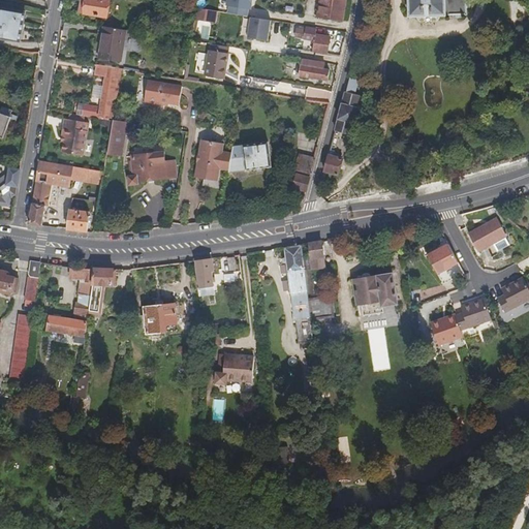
[(83,16),(105,19),(109,0),(105,0),(79,0),(76,14),(83,16)]
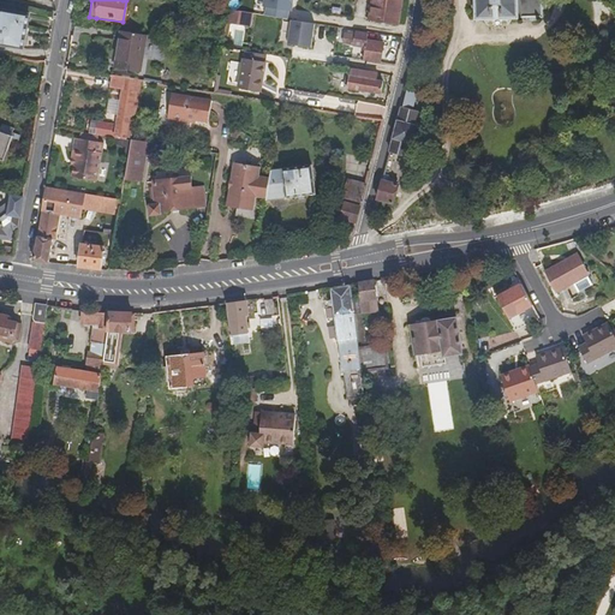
[(396,27),(400,0),(362,0),(371,1),(369,22),(396,27)]
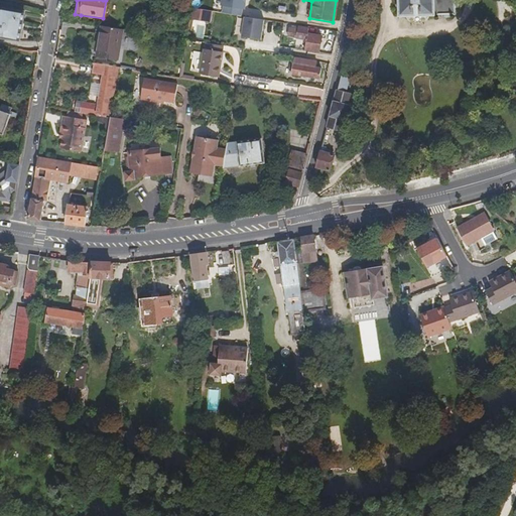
[(453,14),(452,0),(397,0),(397,14),(453,14)]
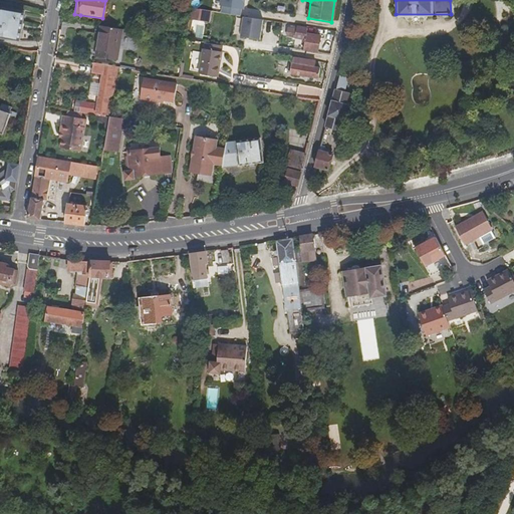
[(0,39),(19,42),(24,12),(0,8),(0,39)]
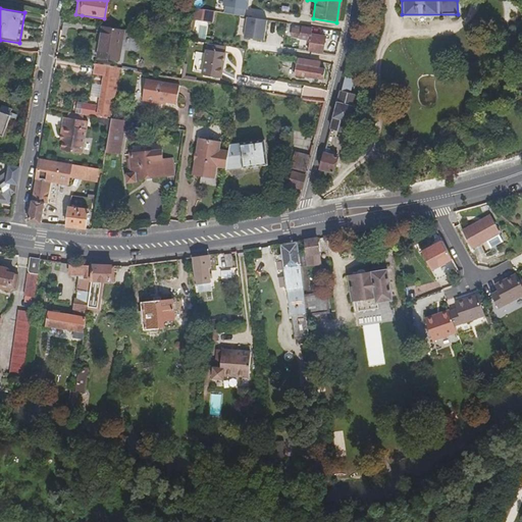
[(210,23),(212,12),(193,8),(192,10),(191,20),(194,20),(210,23)]
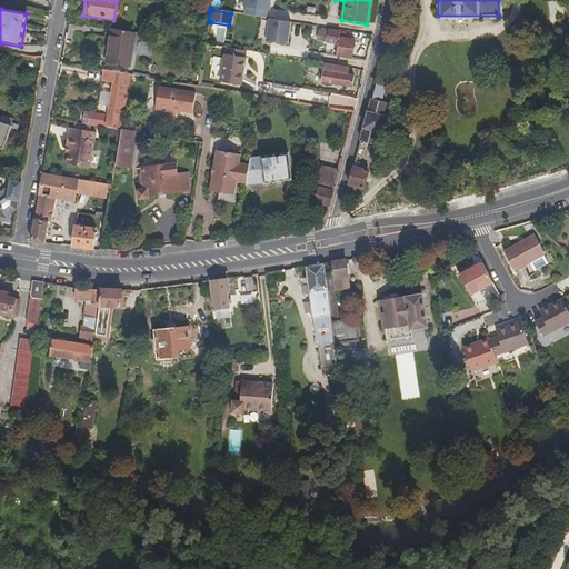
[(81,26),(82,17),(68,15),(67,22),(81,26)]
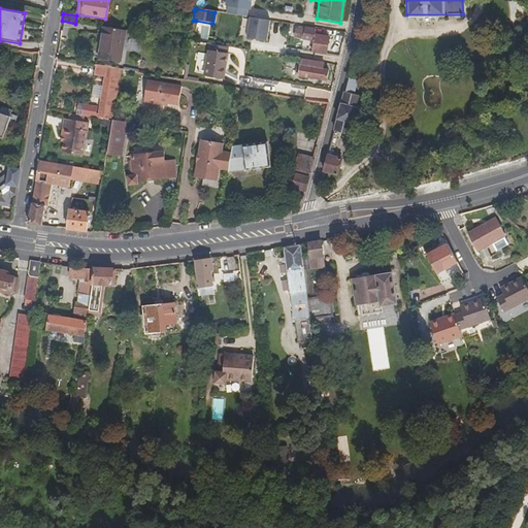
[(269,22),(250,19),(246,39),(266,42),(269,22)]
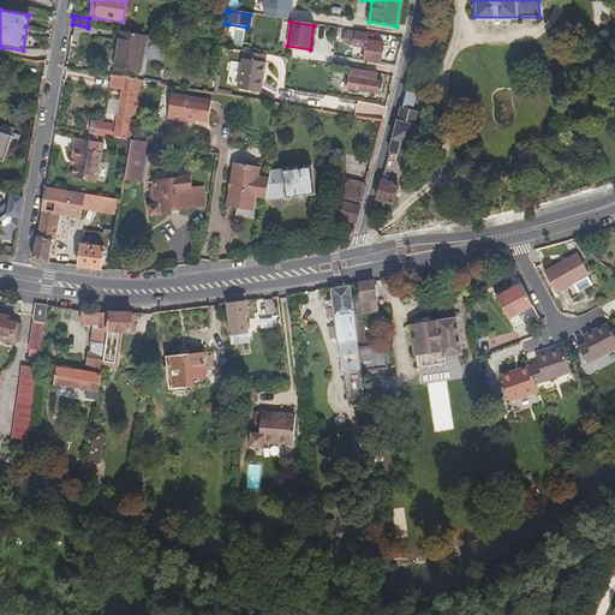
[(383,45),(366,41),(366,35),(344,30),(341,45),(363,48),(360,61),(378,65),(383,45)]
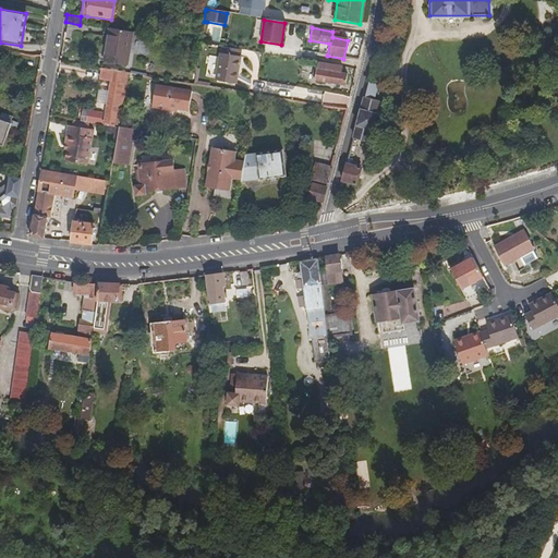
[(131,33),(108,29),(102,62),(128,65),(133,34),(131,33)]
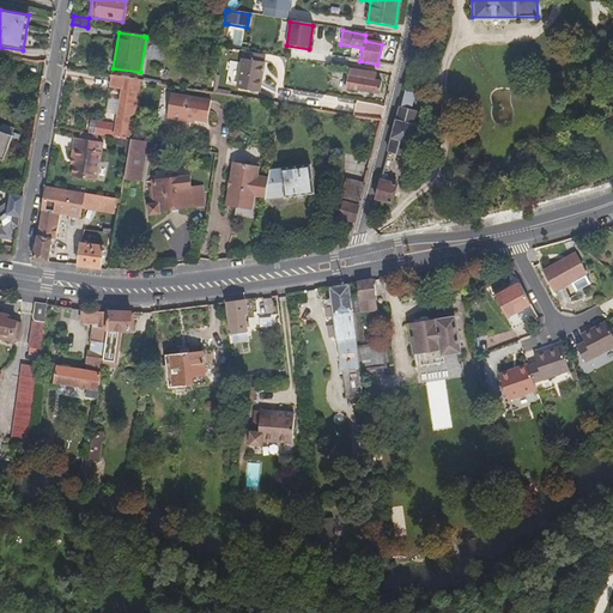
[(242,53),(241,59),(263,62),(265,56),(242,53)]
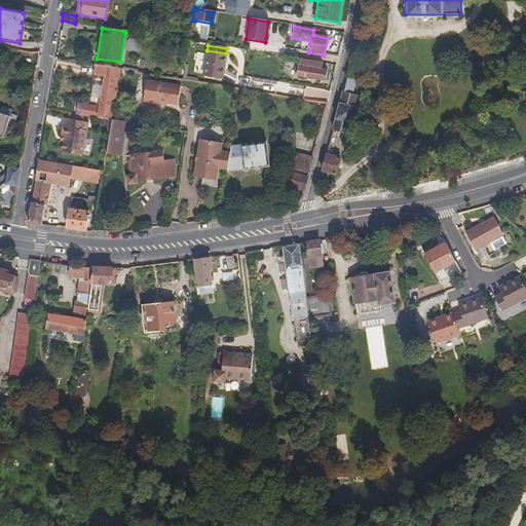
[(221,80),(226,53),(207,50),(202,76),(221,80)]
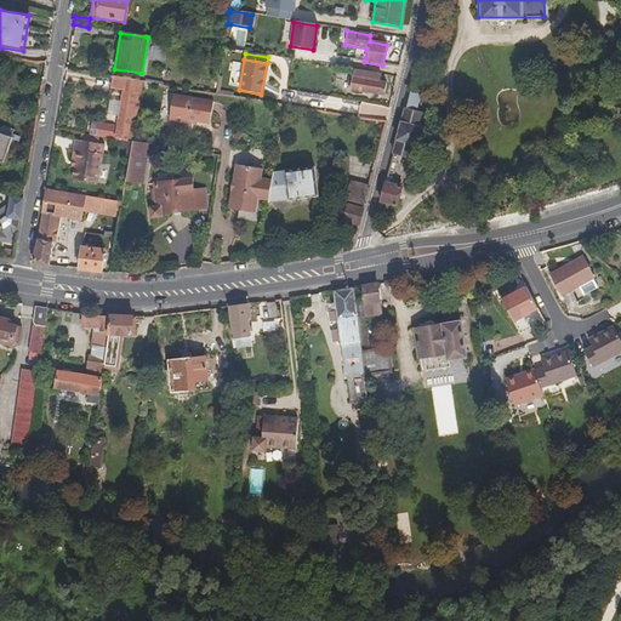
[(385,84),(377,83),(379,75),(353,70),(349,91),(383,96),(385,84)]
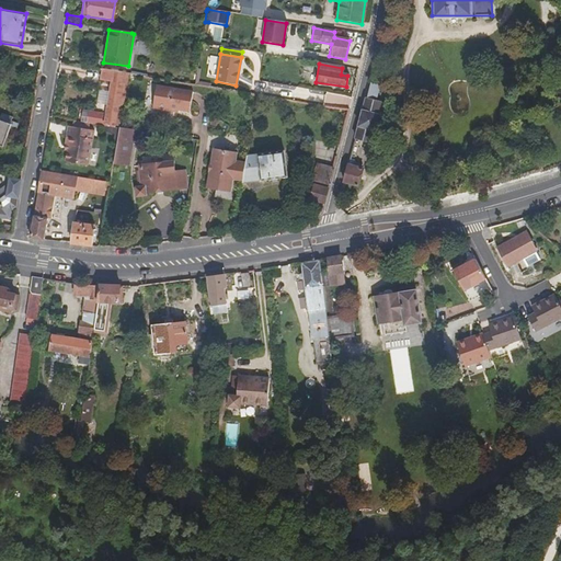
[(197,69),(194,84),(209,88),(210,83),(198,82),(201,69),(197,69)]
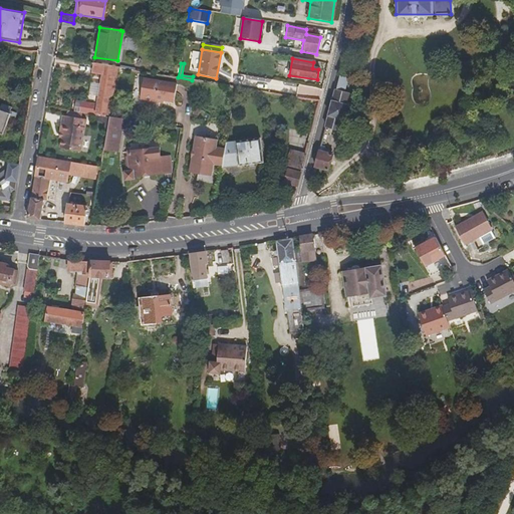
[(110,97),(115,68),(102,66),(92,64),(90,73),(100,75),(95,105),(83,104),(83,105),(82,114),(85,114),(93,115),(106,118),(107,117),(110,97)]
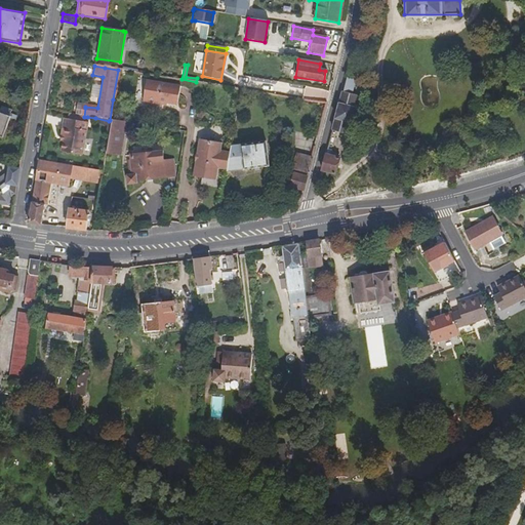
[(340,88),(330,127),(347,131),(357,92),(351,90),(354,77),(345,75),(340,88)]
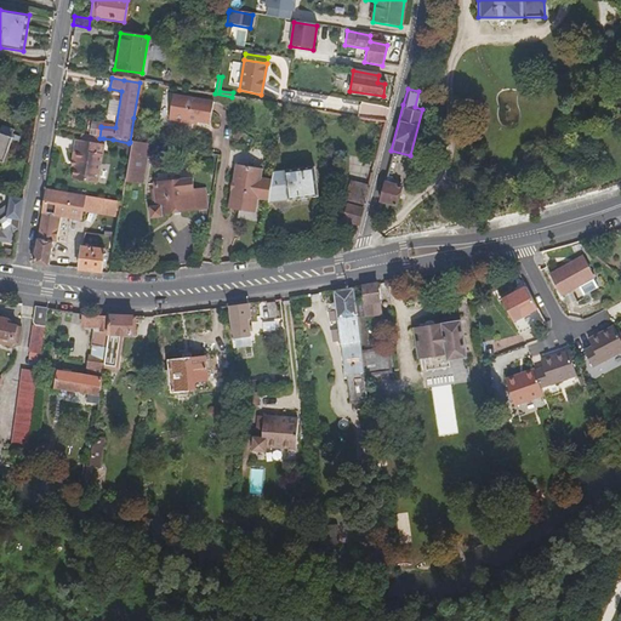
[(208,126),(211,103),(170,97),(166,121),(187,125),(187,123),(208,126)]
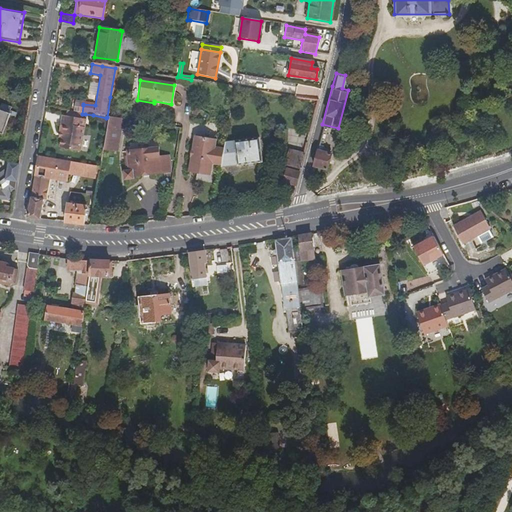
[(298,84),(296,94),(317,98),(319,87),(298,84)]
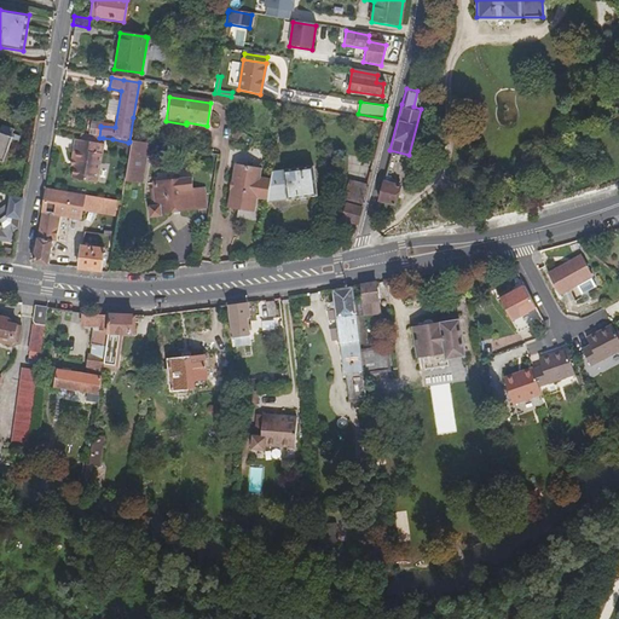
[(11,137),(12,131),(0,126),(0,134),(10,139),(11,137)]
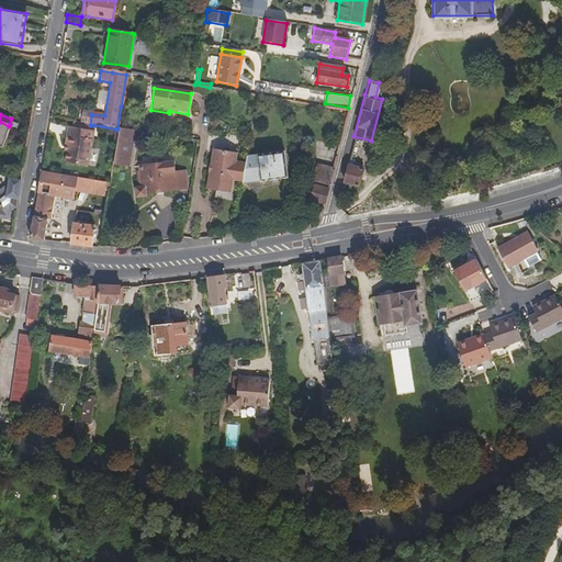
[(9,126),(0,122),(0,147),(2,149),(11,125),(10,124),(9,126)]
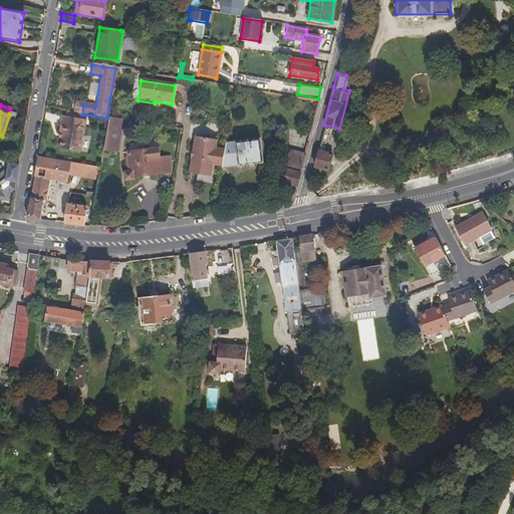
[(66,111),(65,117),(84,120),(85,114),(82,114),(77,113),(66,111)]
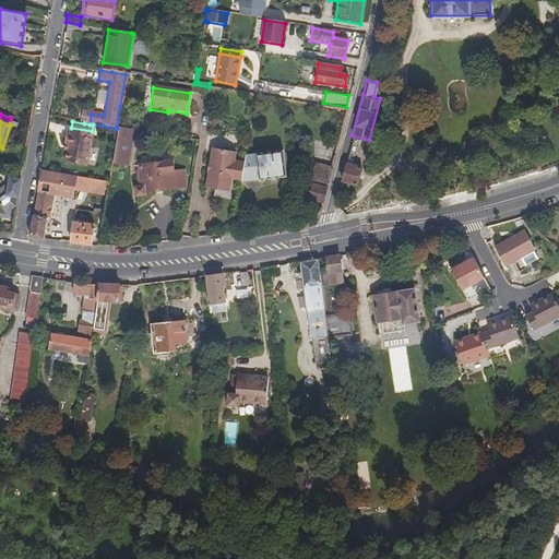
[(86,166),(93,131),(92,131),(71,128),(67,127),(64,140),(69,140),(68,146),(64,163),(86,166)]
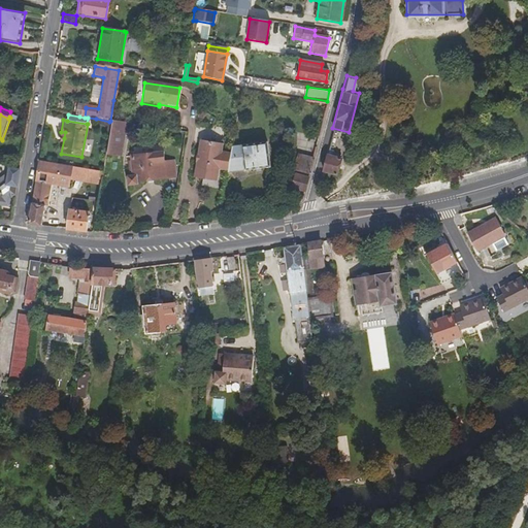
[(119,158),(124,123),(110,121),(109,122),(108,127),(103,156),(119,158)]
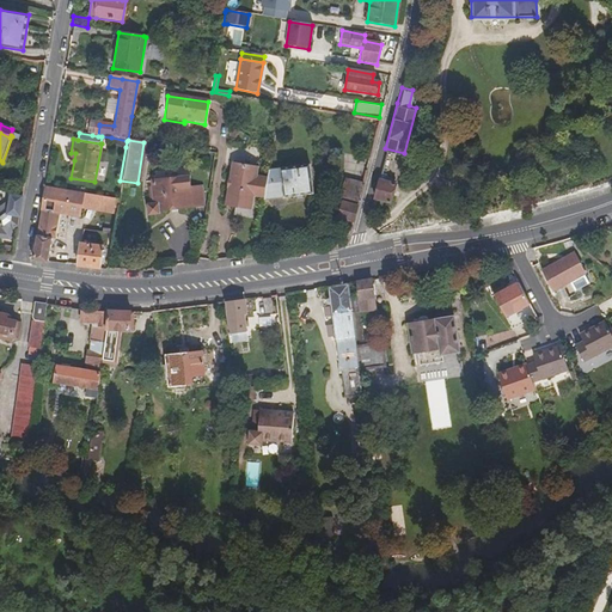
[(263,200),(267,177),(257,176),(258,166),(232,163),(225,207),(251,210),(254,199),(263,200)]
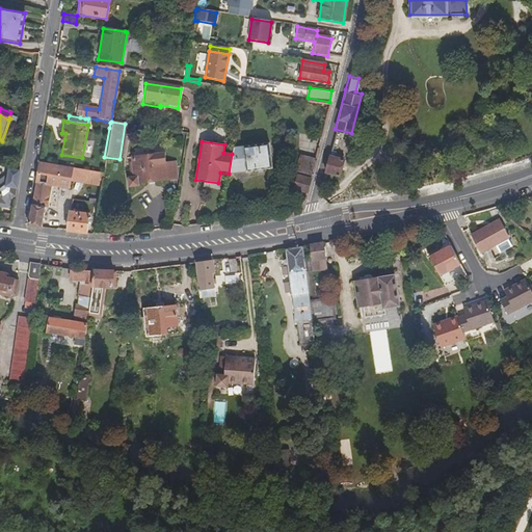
[(271,169),(268,143),(233,148),(232,154),(229,174),(245,170),(246,173),(271,169)]
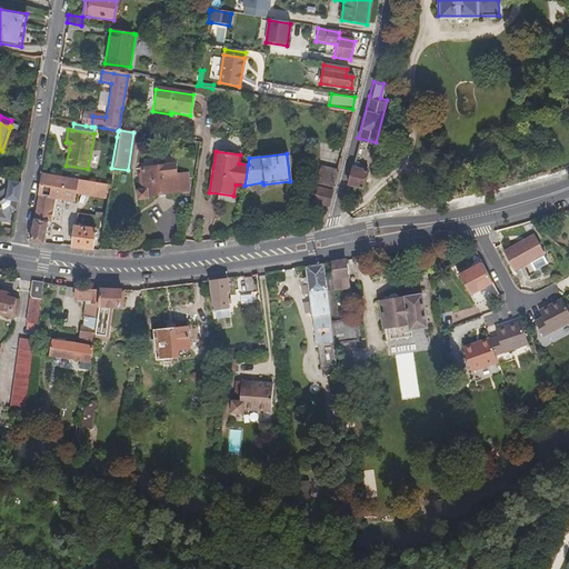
[(189,192),(187,172),(177,173),(176,165),(139,168),(140,181),(138,181),(137,182),(138,189),(135,189),(136,201),(137,202),(148,201),(148,198),(189,192)]
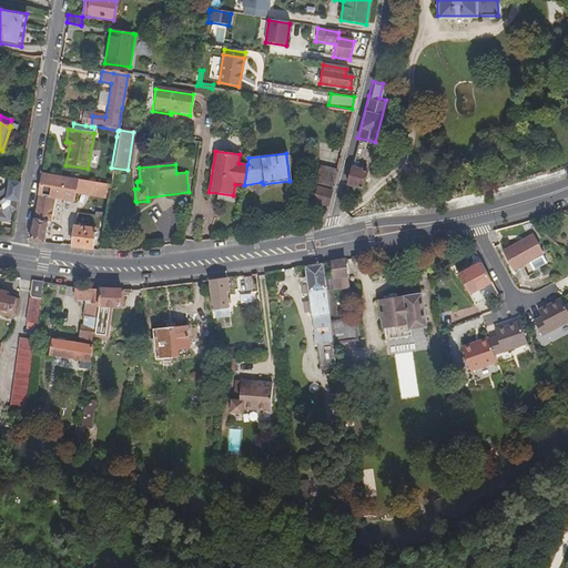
[(351,164),(345,182),(362,186),(366,169),(351,164)]
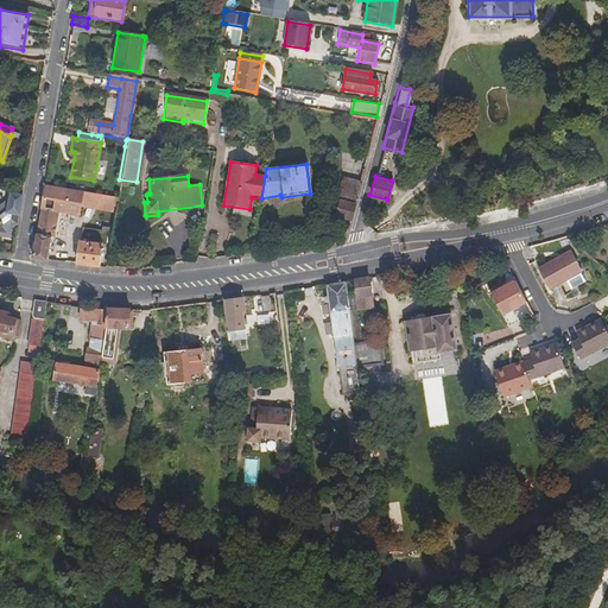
[(355,202),(360,183),(341,178),(336,197),(355,202)]
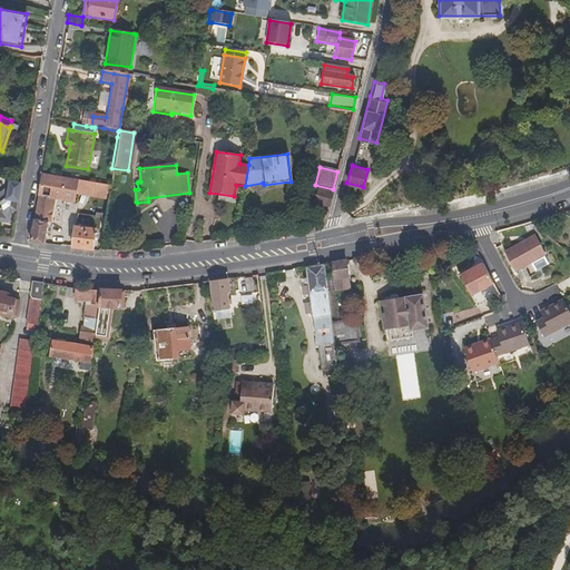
[(43,245),(47,223),(50,223),(53,199),(74,203),(75,195),(77,180),(40,174),(28,243),(43,245)]
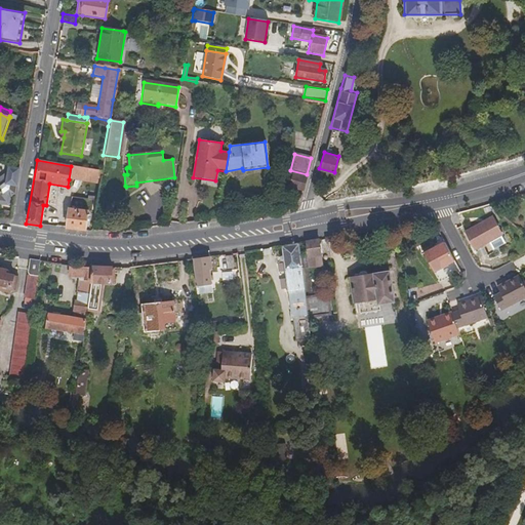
[(83,183),(85,168),(71,166),(69,179),(83,183)]
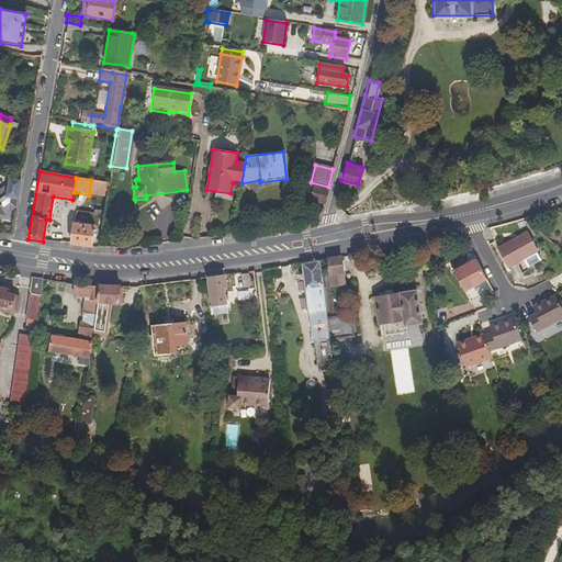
[(0,221),(7,222),(9,210),(14,210),(20,181),(9,180),(7,189),(0,193),(0,221)]
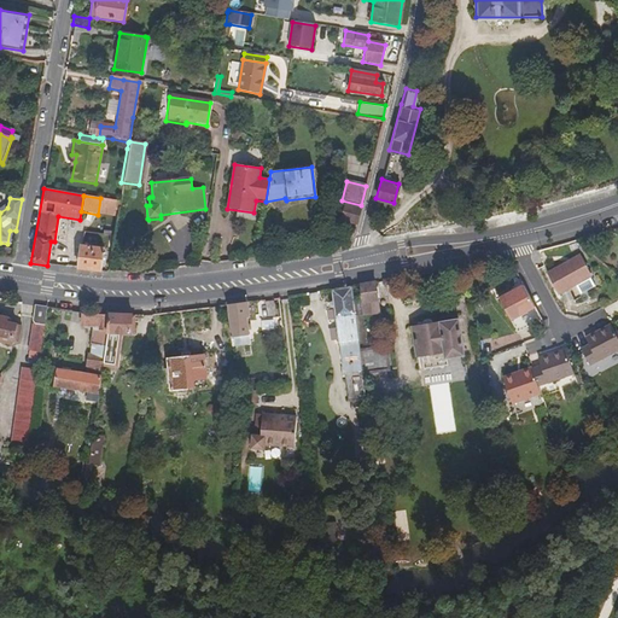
[(116,217),(118,200),(100,198),(98,215),(116,217)]
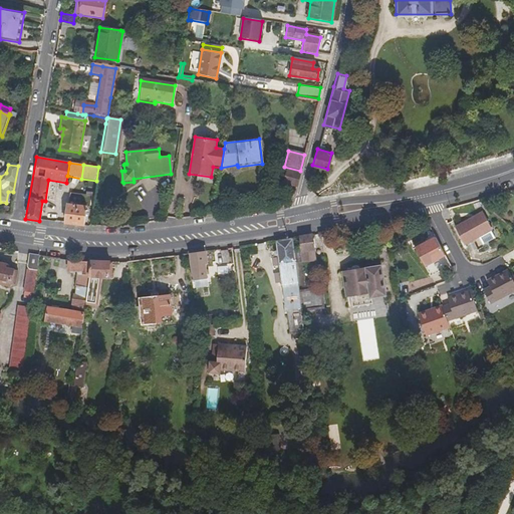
[(296,188),(299,174),(286,171),(282,185),(296,188)]
